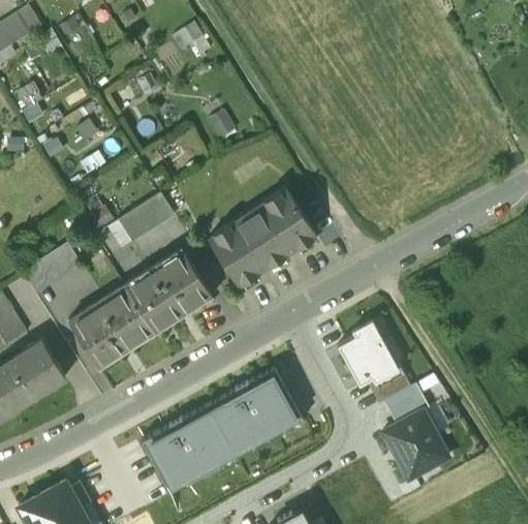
[(19,16),(0,27),(0,55),(31,35),(19,16)]
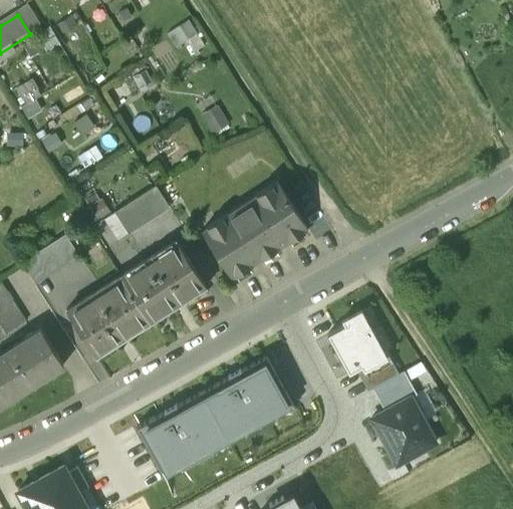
[(170,33),(176,47),(198,36),(191,23),(170,33)]
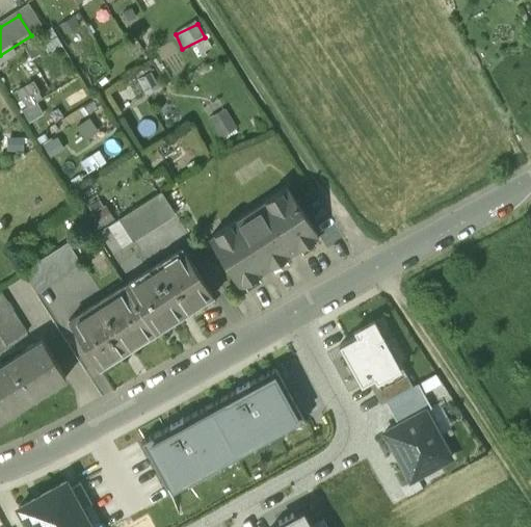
[(29,124),(45,116),(30,85),(19,90),(27,107),(22,109),(29,124)]
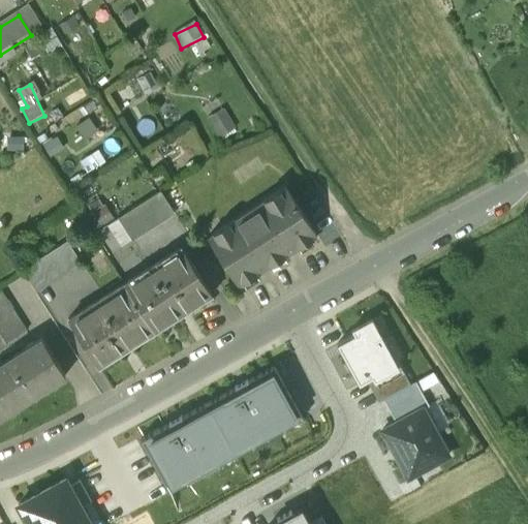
[(223,109),(207,119),(220,139),(237,127),(223,109)]
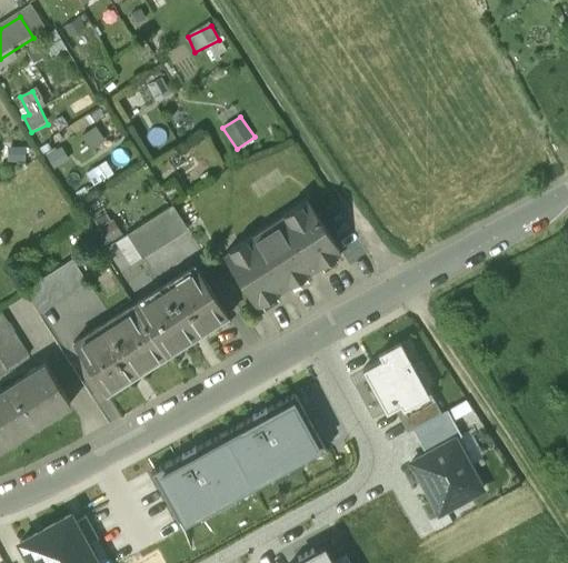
[(284,220),(247,244),(246,243),(230,254),(225,259),(257,310),(339,258),(306,205),(300,210),(299,209),(284,220)]
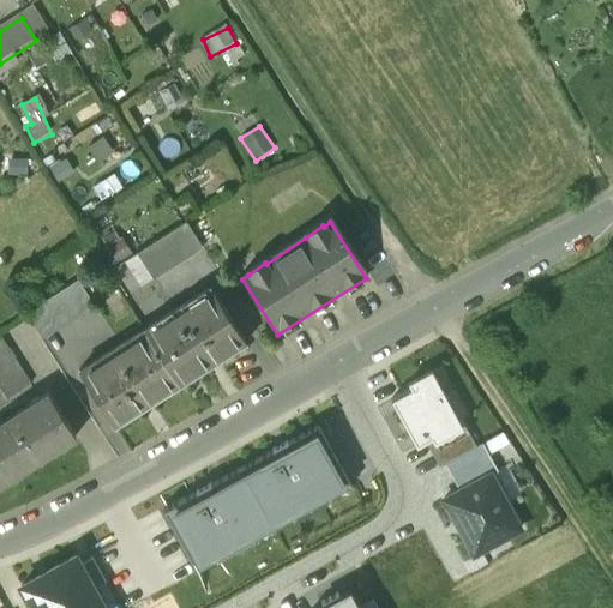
[(108,269),(124,296),(199,252),(182,224),(108,269)]
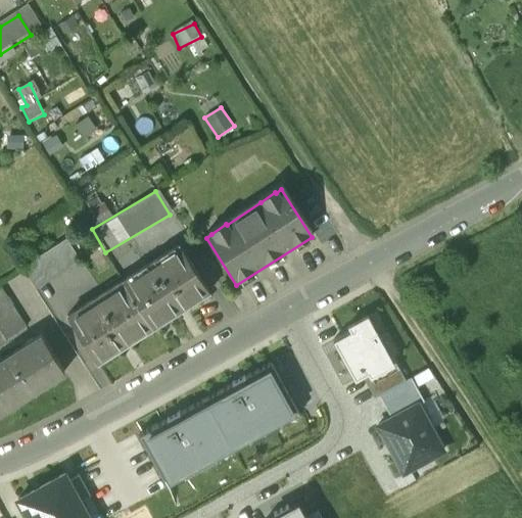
[(66,238),(22,264),(46,303),(56,297),(48,283),(58,277),(63,285),(74,280),(65,267),(79,259),(66,238)]
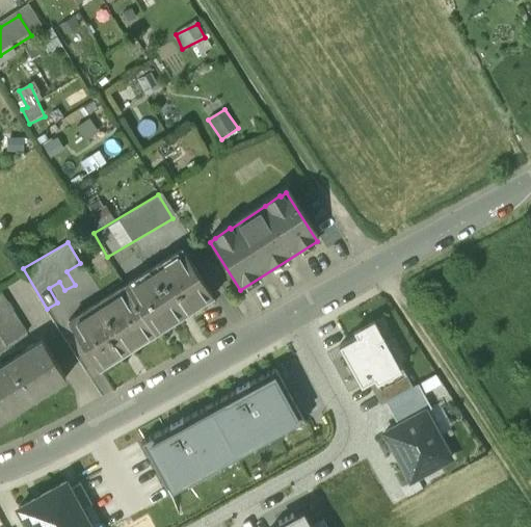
[(184,254),(127,290),(155,334),(158,338),(191,316),(188,311),(211,296),(184,254)]
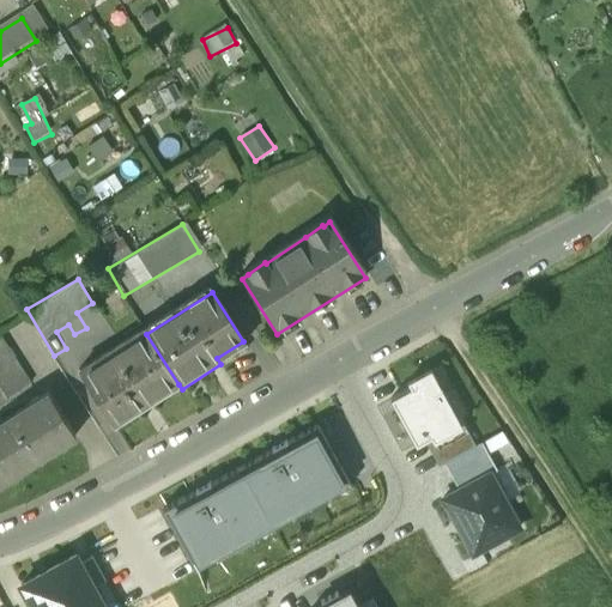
[(146,334),(83,375),(115,425),(141,408),(144,413),(155,407),(151,402),(179,384),(146,334)]
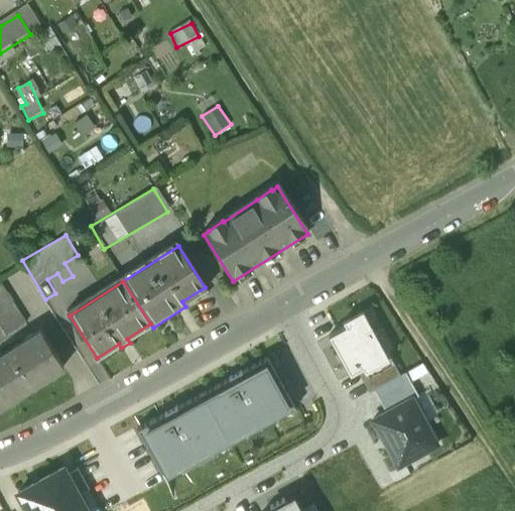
[(28,328),(2,286),(0,287),(0,324),(9,339),(28,328)]
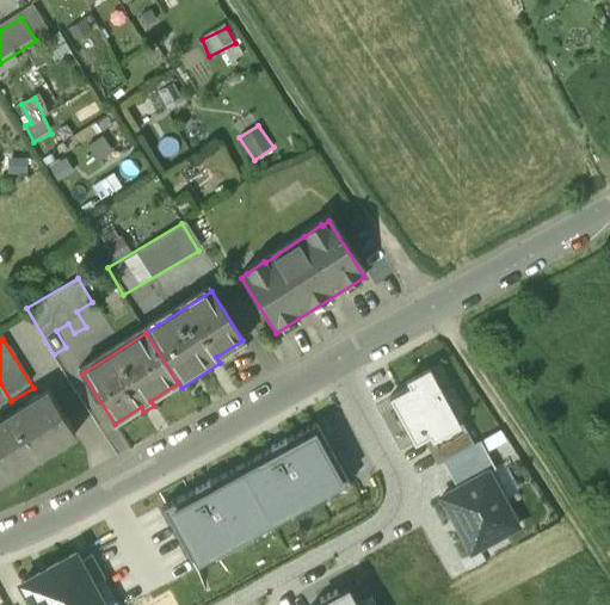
[(424,444),(458,425),(457,423),(430,372),(406,386),(410,391),(389,402),(416,449),(424,444)]
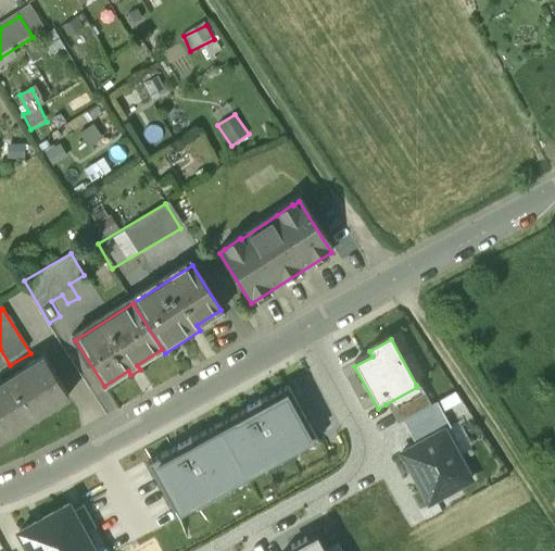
[(48,360),(0,389),(0,442),(9,437),(11,440),(41,421),(40,418),(72,399),(48,360)]
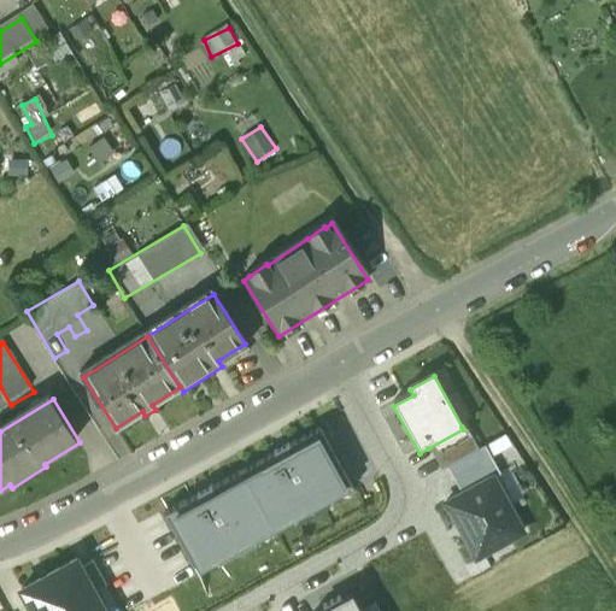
[(463,429),(428,448),(443,474),(447,470),(479,453),(464,426),(462,427),(463,429)]
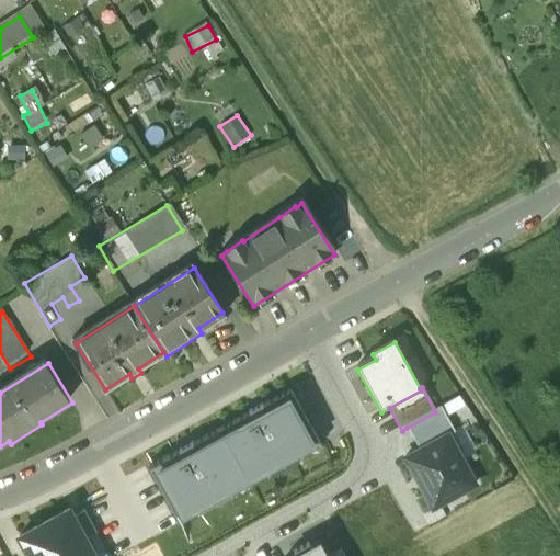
[(304,458),(321,449),(292,393),(264,408),(263,407),(249,415),(250,416),(220,432),(250,487),(267,477),(269,479),(281,473),(280,472),(292,465),(292,466),(304,460),(304,458)]
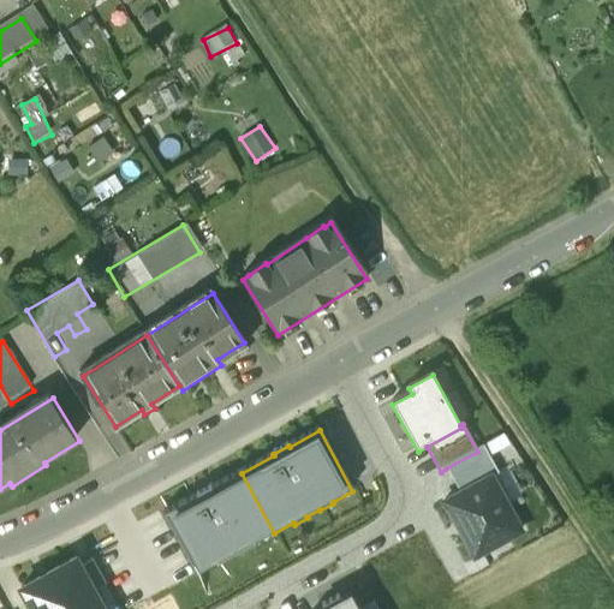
[(446,469),(462,496),(492,479),(492,481),(500,476),(483,448),(477,452),(446,469)]
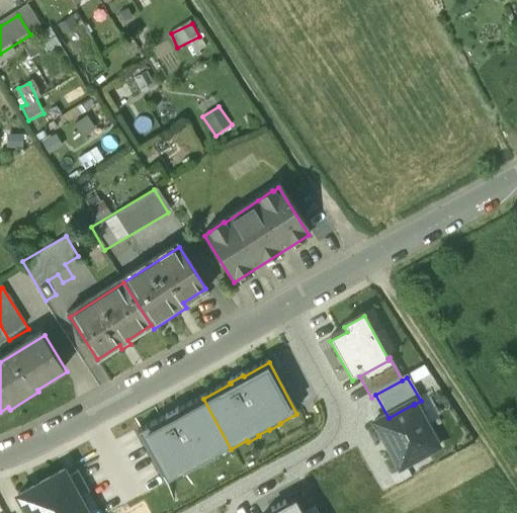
[(214,458),(231,449),(203,399),(179,412),(178,411),(166,418),(166,419),(138,434),(166,485),(182,477),(183,478),(194,471),(193,471),(204,464),(204,465),(216,459),(214,458)]
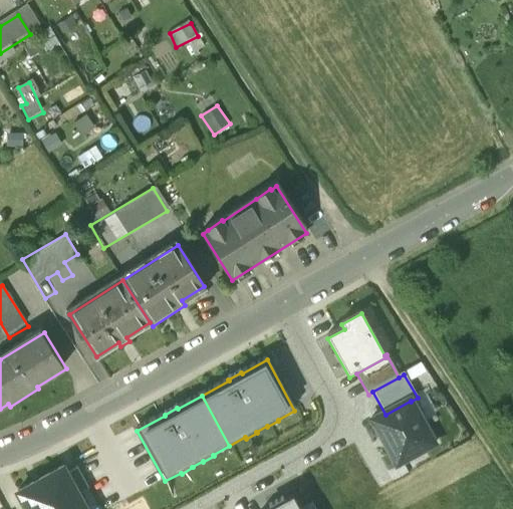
[(386,415),(371,422),(380,440),(387,441),(390,446),(388,452),(397,468),(437,447),(411,402),(411,401),(386,415)]
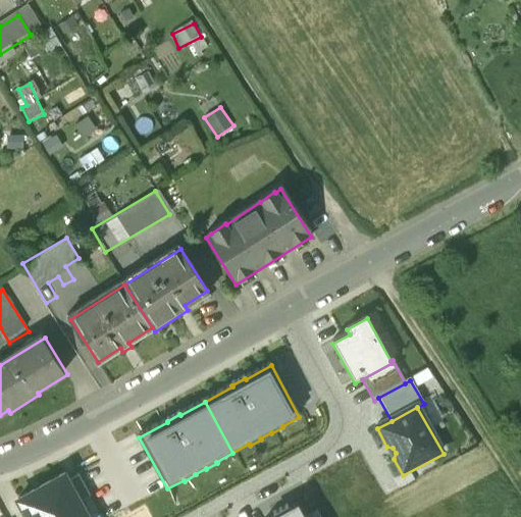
[(68,483),(64,477),(18,503),(25,516),(87,516),(81,505),(68,483)]
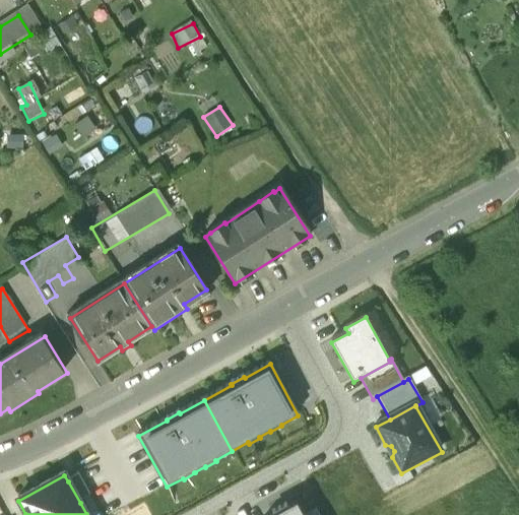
[(78,475),(68,481),(80,503),(90,498),(78,475)]
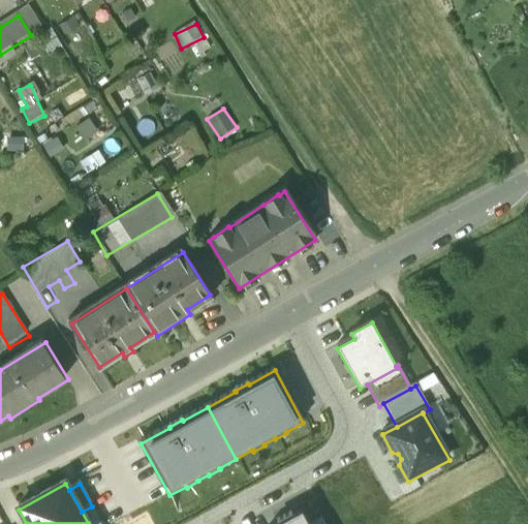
[(308,523),(302,512),(292,517),(291,515),(277,523),(308,523)]
